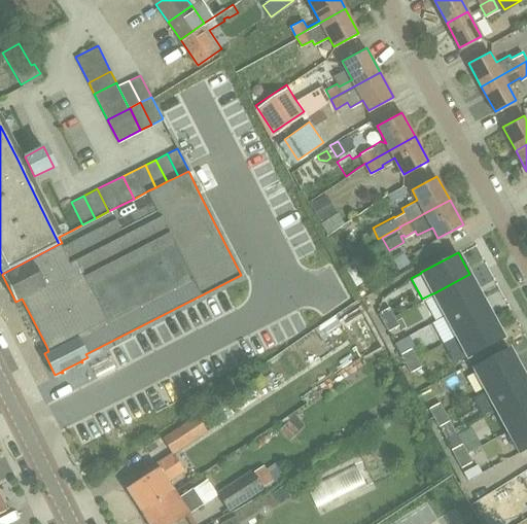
[(469,274),(433,293),(445,314),(481,294),(475,284),(469,274)]
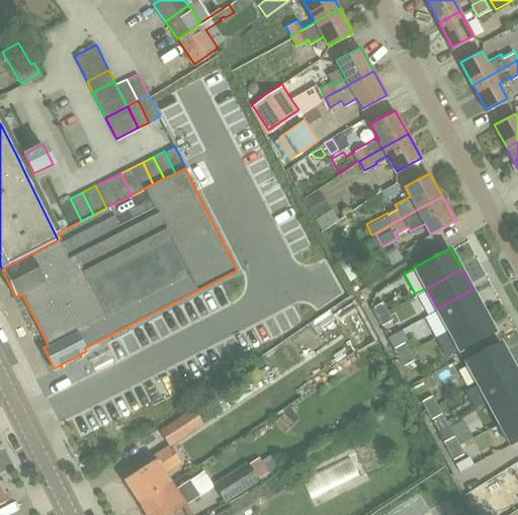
[(472,289),(437,309),(447,329),(484,310),(478,299),(472,289)]
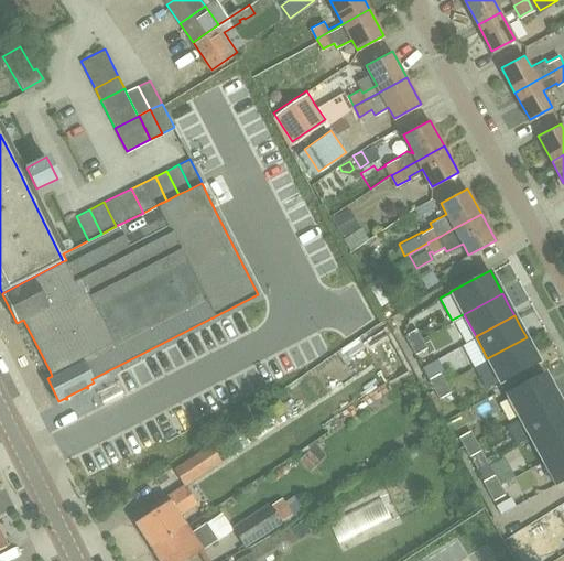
[(410,344),(422,337),(416,327),(404,334),(410,344)]
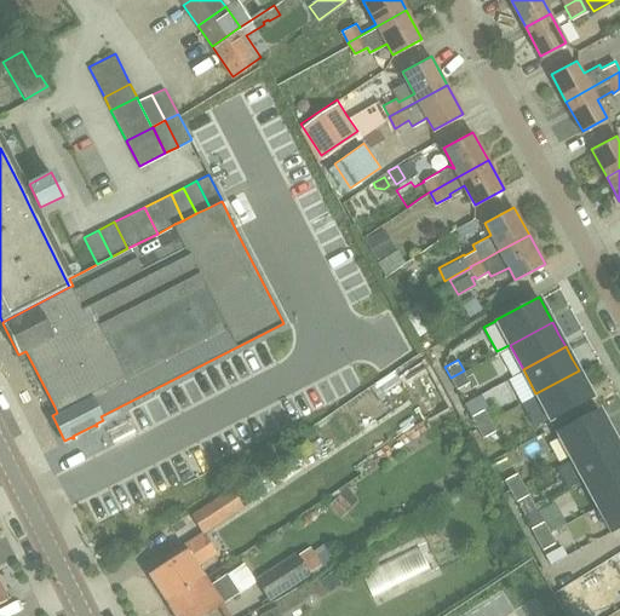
[(451,378),(457,387),(469,381),(464,370),(451,378)]
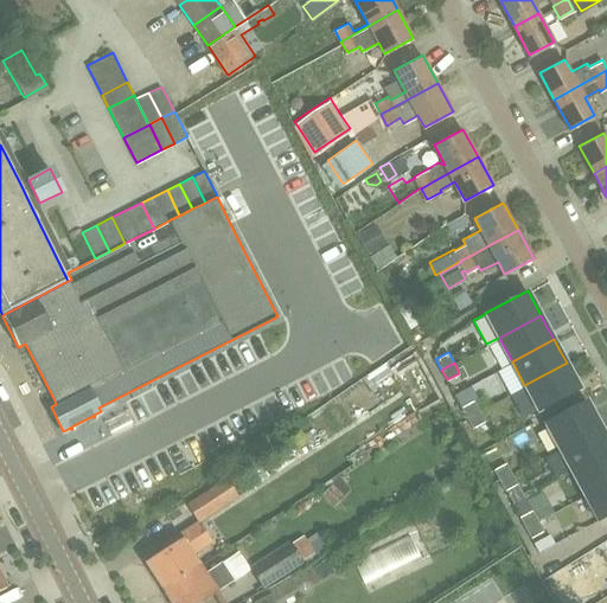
[(538,410),(580,387),(567,363),(524,385),(538,410)]
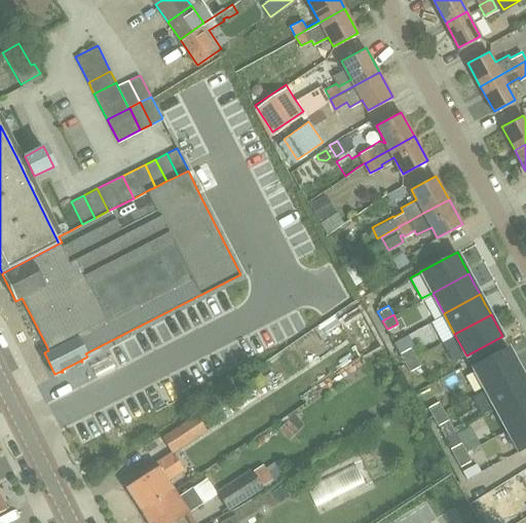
[(405,362),(415,356),(411,346),(400,352),(405,362)]
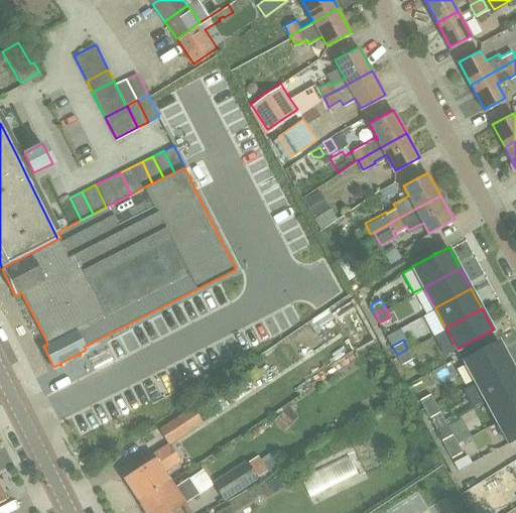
[(499,341),(463,360),(475,381),(510,361),(505,352),(501,345),(499,341)]
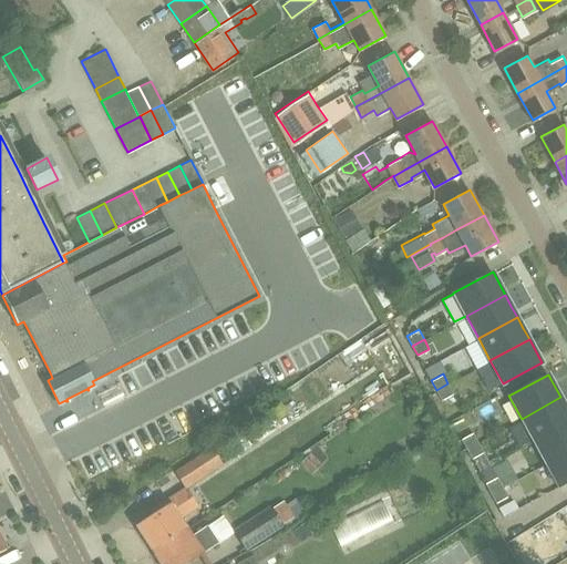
[(436,390),(441,400),(453,393),(447,383),(436,390)]
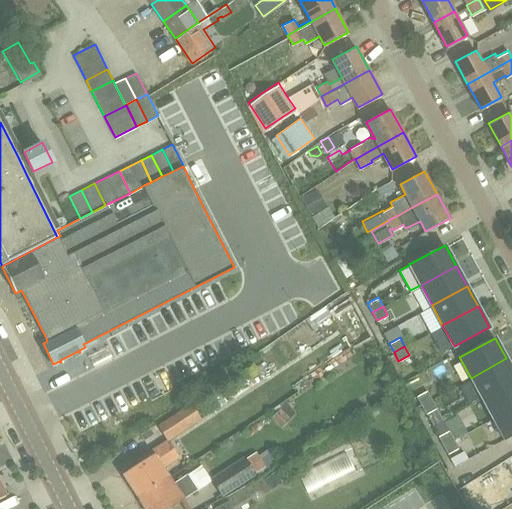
[(508,362),(506,358),(471,378),(482,398),(511,381),(511,369),(508,362)]
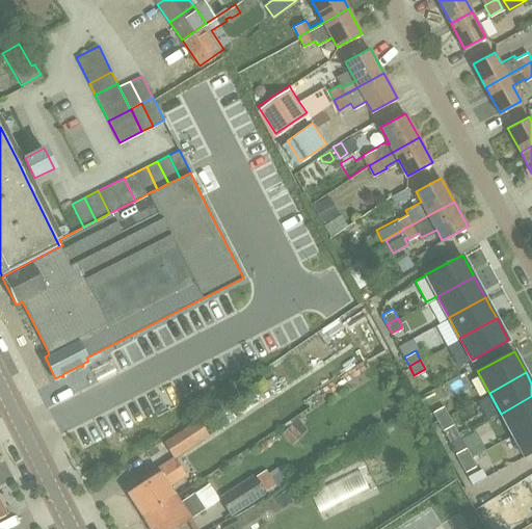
[(531,396),(501,414),(512,434),(531,423),(531,396)]
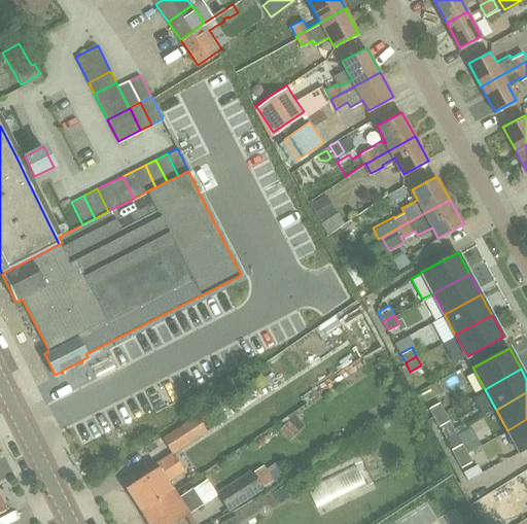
[(433,416),(444,411),(440,402),(428,408),(433,416)]
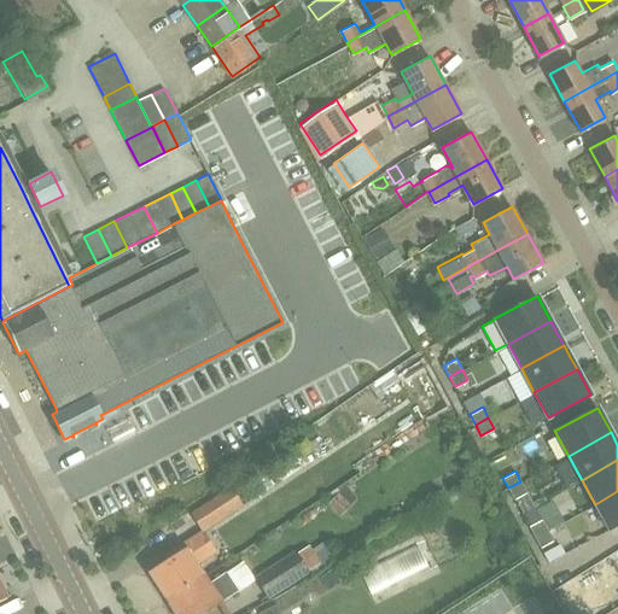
[(520,481),(508,487),(514,498),(526,491),(520,481)]
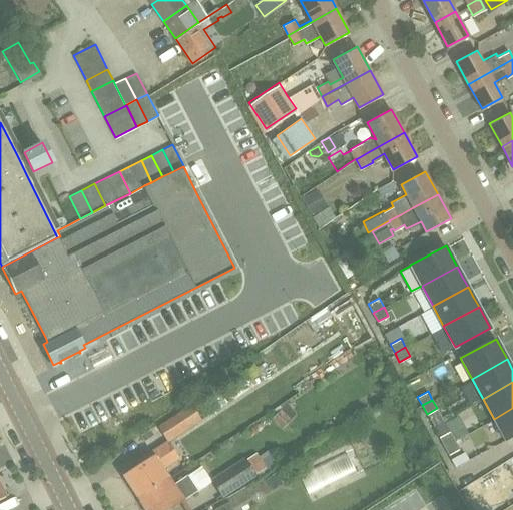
[(191,403),(157,425),(166,439),(167,440),(168,439),(201,418),(191,403)]
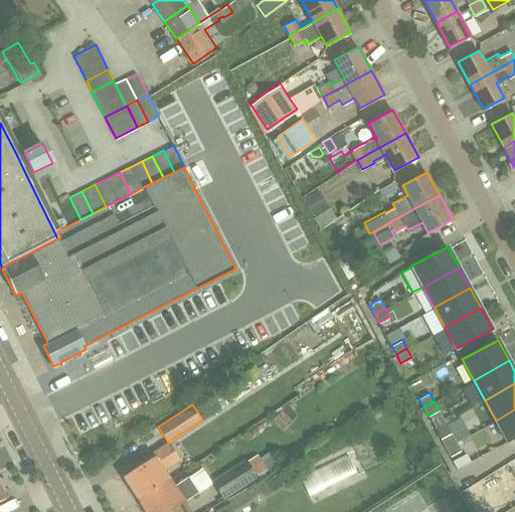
[(514,409),(496,420),(507,442),(514,437),(514,409)]
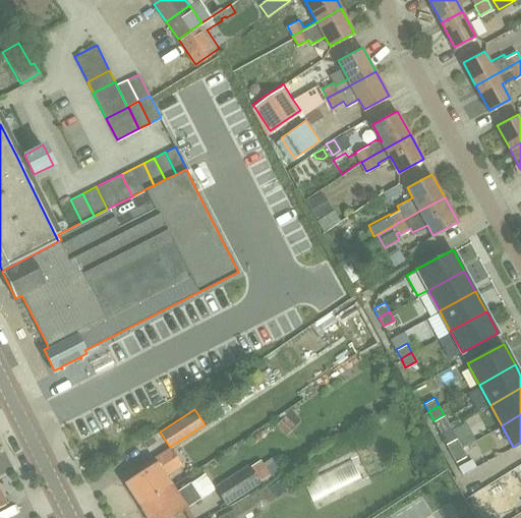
[(446,444),(451,452),(461,447),(456,438),(446,444)]
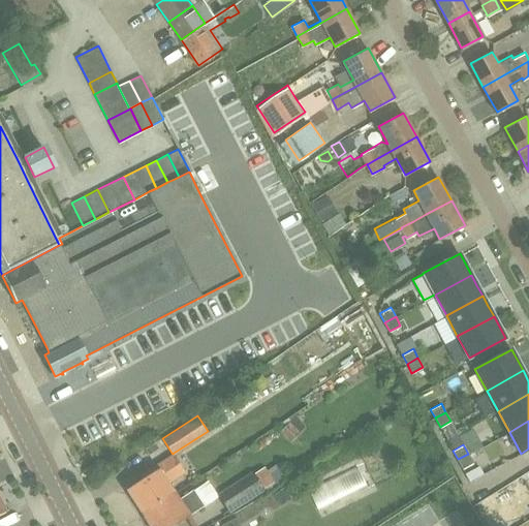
[(468,454),(458,459),(463,468),(473,462),(468,454)]
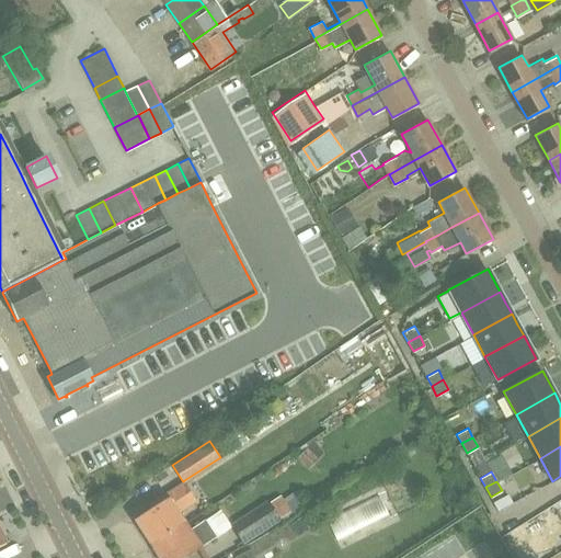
[(156,505),(135,519),(152,544),(184,523),(176,511),(185,505),(172,487),(152,500),(156,505)]
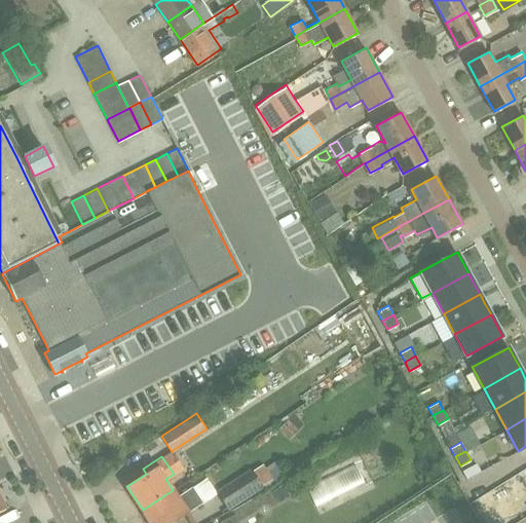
[(308,484),(316,503),(369,483),(361,463),(308,484)]
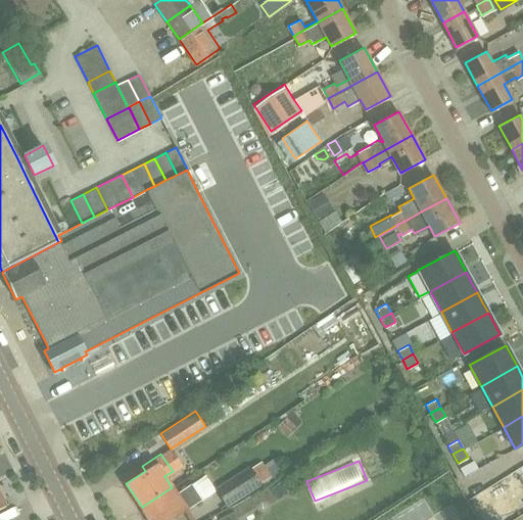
[(227,505),(260,482),(249,466),(216,487),(227,505)]
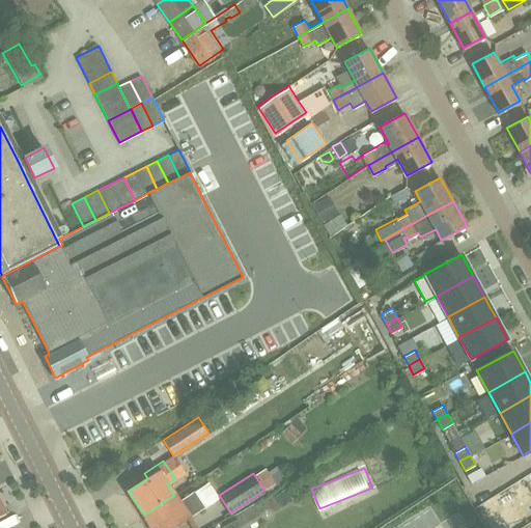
[(174,495),(144,515),(152,527),(170,527),(204,505),(194,490),(178,500),(174,495)]
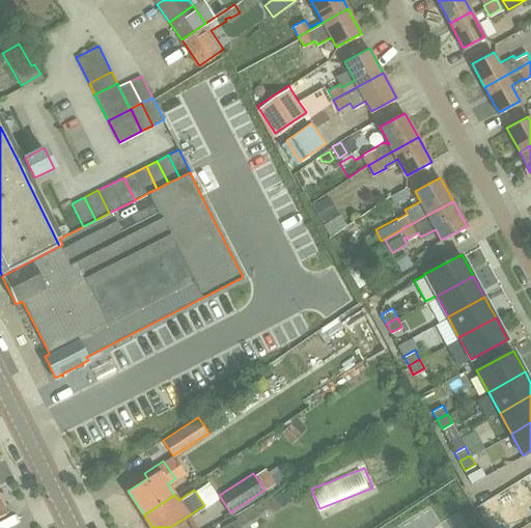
[(233,512),(236,518),(222,525),(223,527),(242,527),(240,524),(259,511),(253,501),(233,512)]
